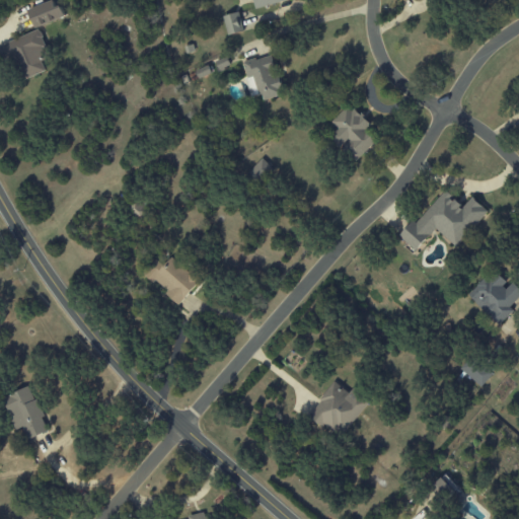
[(28,10),(35,28),(66,17),(61,6),(56,8),(53,0),(28,10)]
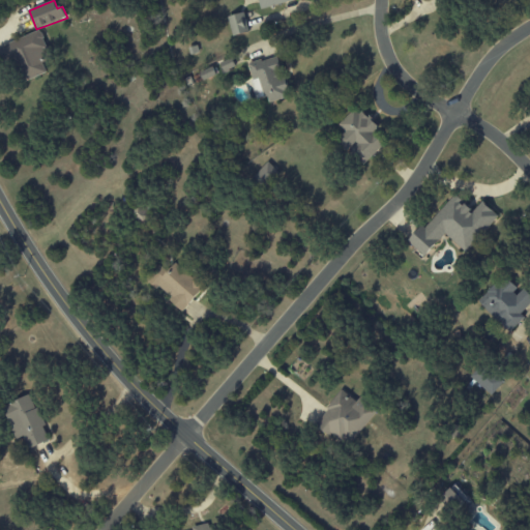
[(258,0),(260,9),(296,0),(295,0),(258,0)]
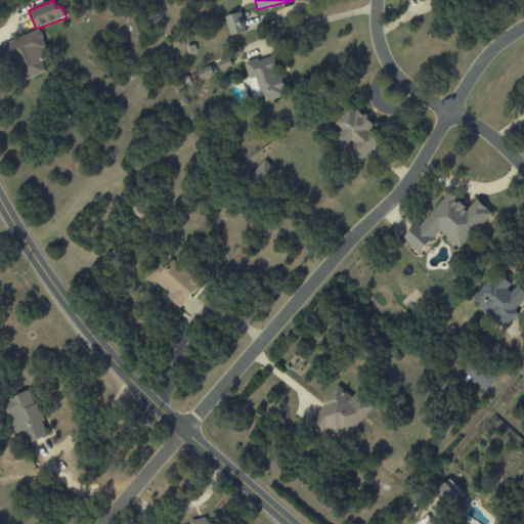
[(246,33),(242,12),(225,16),(229,36),(246,33)]
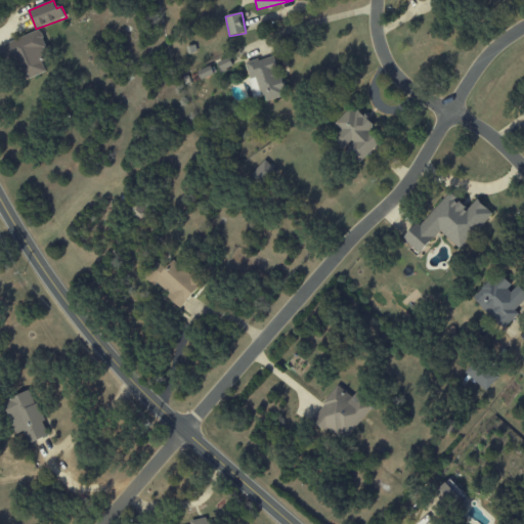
[(2,44),(8,59),(15,56),(24,81),(47,72),(38,49),(46,46),(40,31),(2,44)]
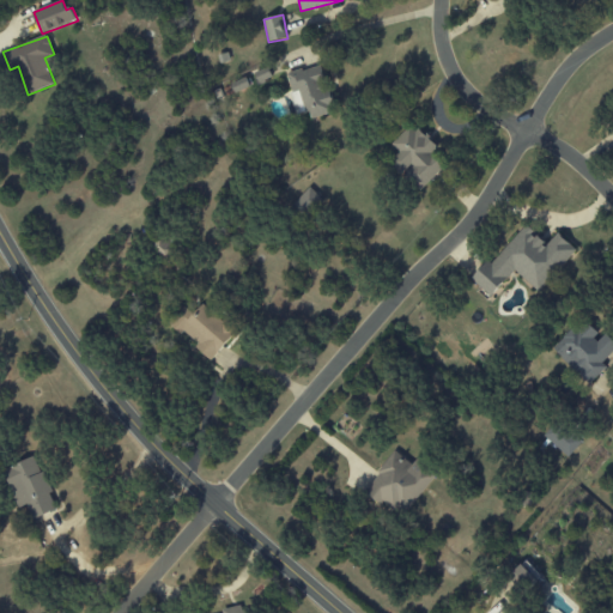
[(296,115),(309,111),(310,119),(334,113),(326,82),(326,83),(321,66),(286,74),(296,115)]
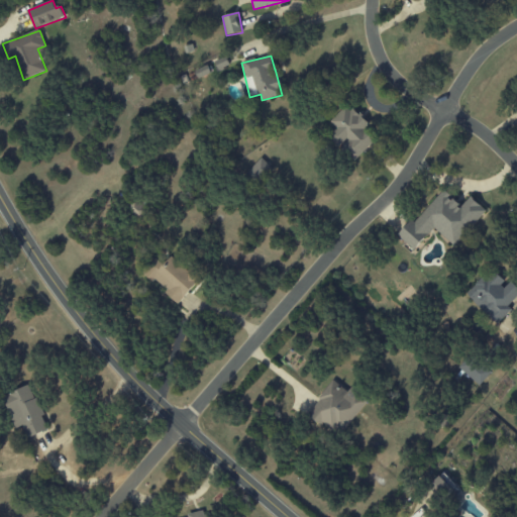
[(329,121),(336,128),(327,136),(339,149),(340,147),(353,162),(375,141),(365,129),(369,125),(348,103),(329,121)]
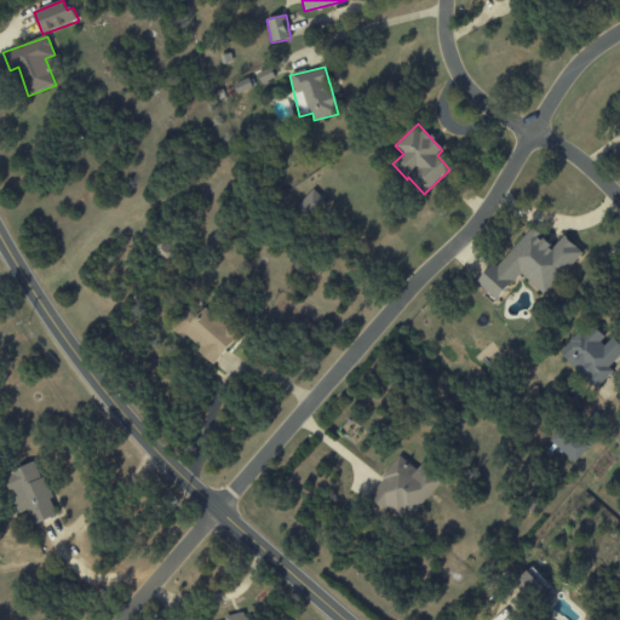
[(328,206),(314,189),(294,207),(310,223),(328,206)]
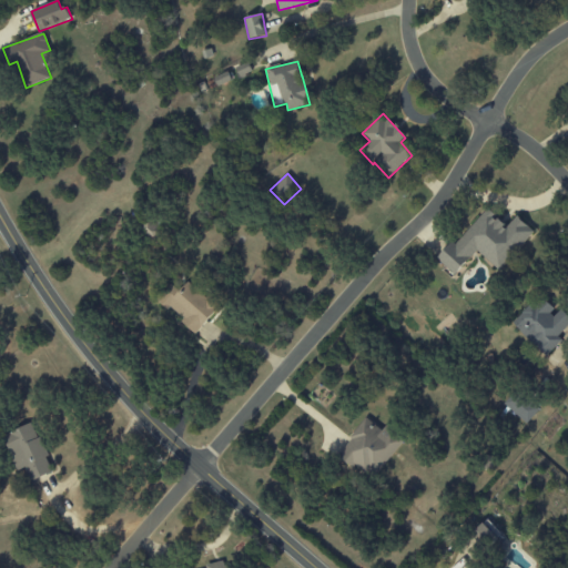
[(454,275),(477,251),(498,271),(534,232),(516,216),(507,226),(486,208),(438,260),(454,275)]
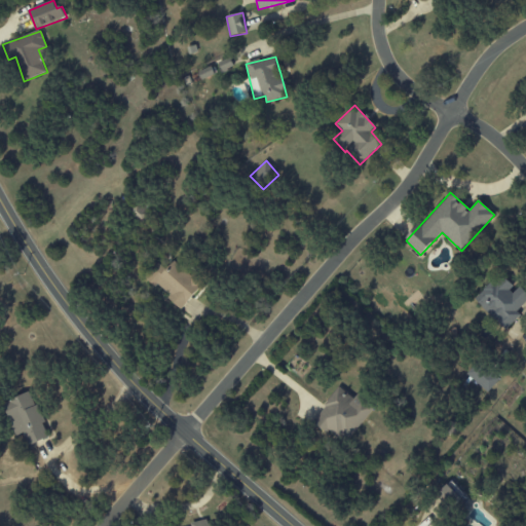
[(191,276),(174,261),(165,269),(157,262),(144,277),(154,287),(156,286),(182,308),(205,282),(195,272),(191,276)]
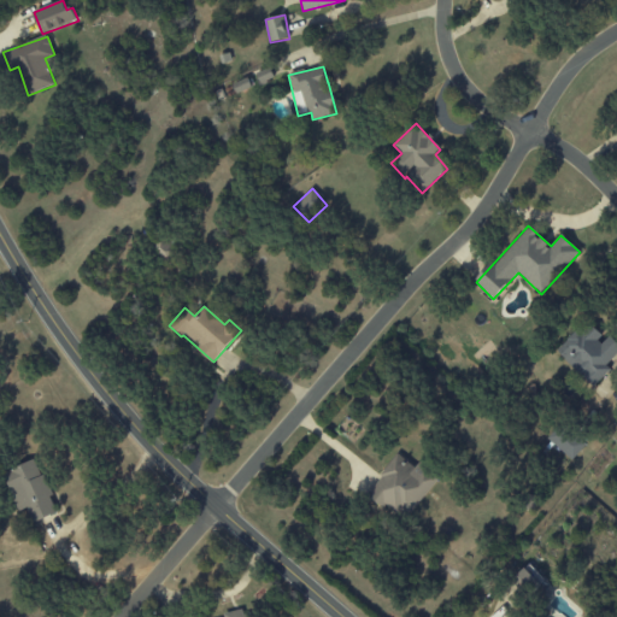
[(616,342),(609,334),(604,339),(586,321),(554,351),(593,389),(616,364),(616,342)]
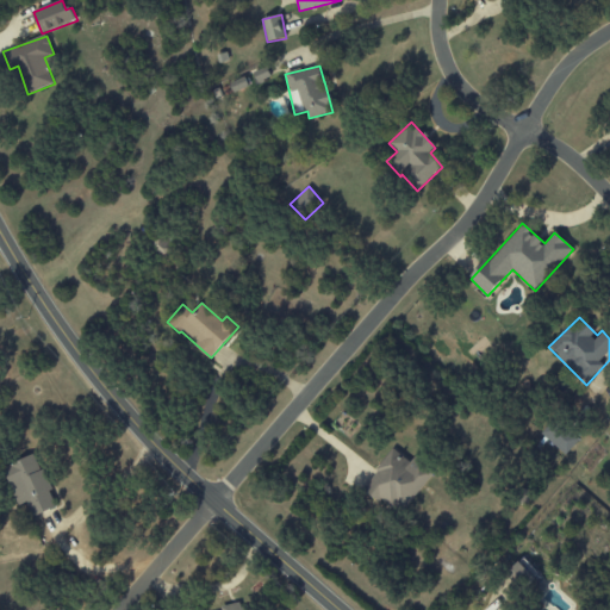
[(434,472),(415,456),(410,462),(392,449),(361,489),(388,510),(392,505),(402,512),(434,472)]
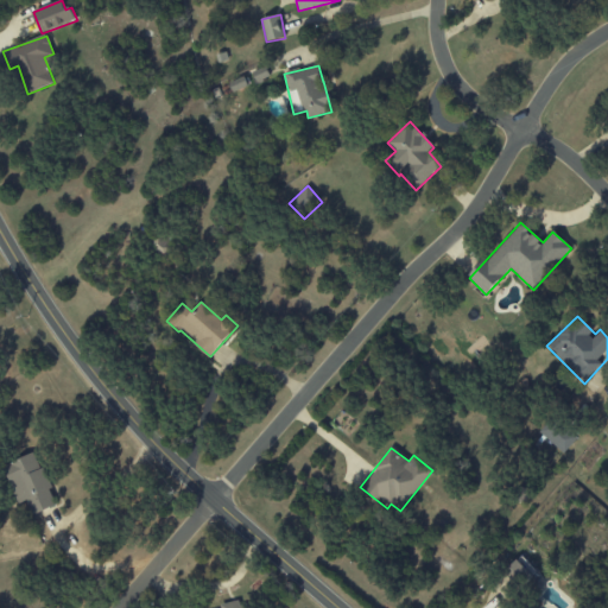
[(56,506),(36,453),(2,466),(18,505),(26,501),(31,515),(56,506)]
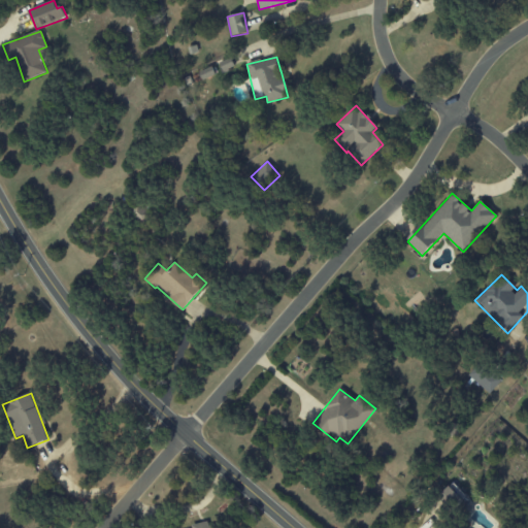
[(455,512),(464,502),(457,495),(461,491),(452,483),(439,496),(455,512)]
